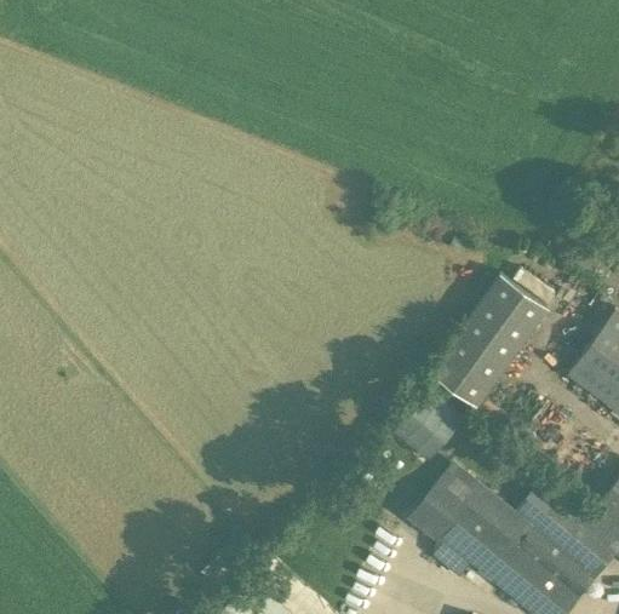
[(475,407),(548,309),(499,274),(428,372),(475,407)]
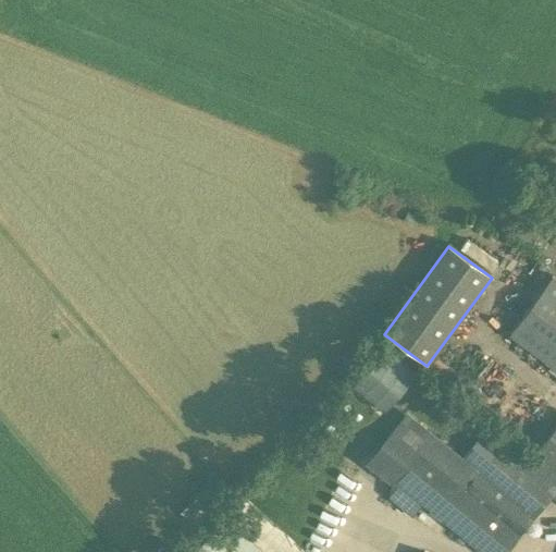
[(555,281),(552,279),(507,339),(555,376),(555,281)]
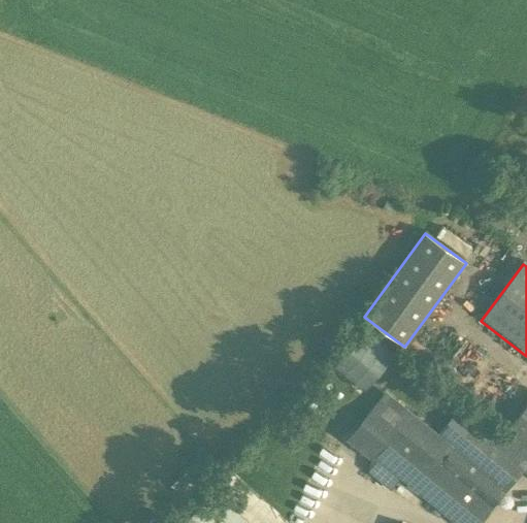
[(362,331),(330,369),(360,394),(392,356),(362,331)]
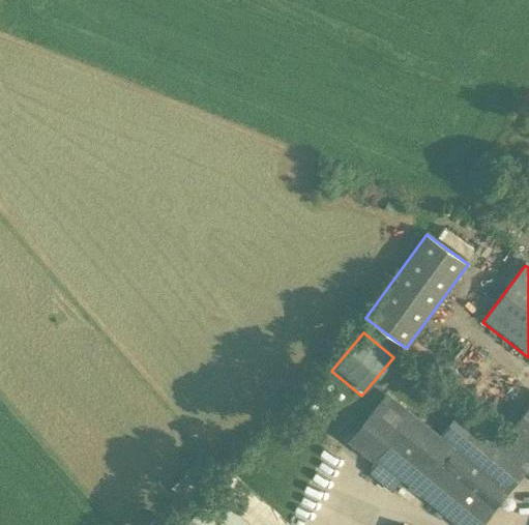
[(390,399),(356,440),(374,455),(371,459),(372,460),(401,484),(450,524),(486,524),(495,514),(525,475),(528,478),(528,451),(507,433),(498,445),(475,428),(459,414),(439,439),(390,399)]
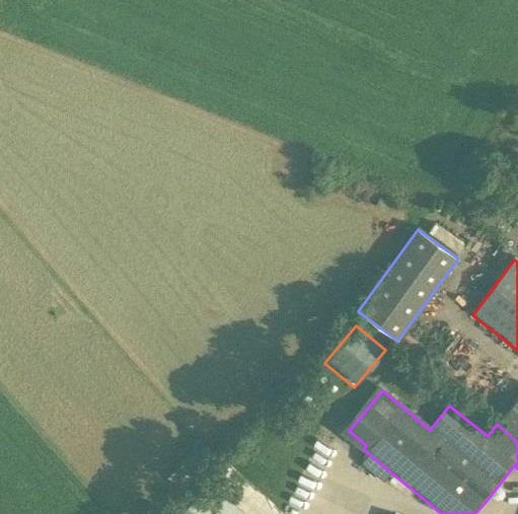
[(517,397),(497,424),(517,442),(517,397)]
